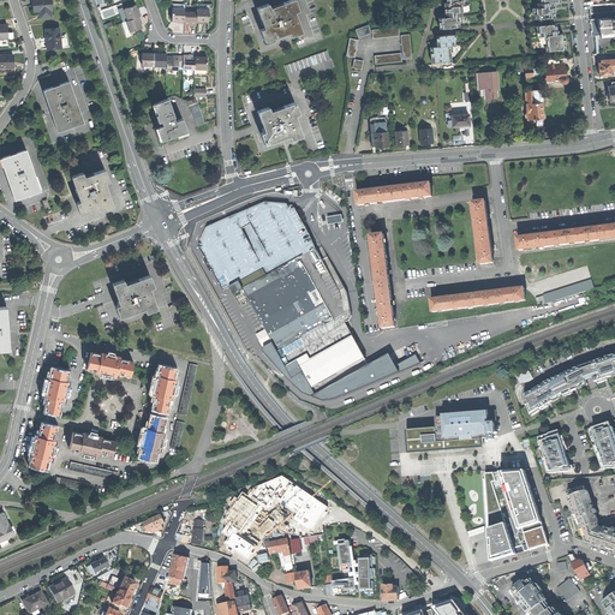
[(33,0),(34,6),(34,12),(40,12),(41,18),(52,18),(52,11),(53,11),(52,0),(33,0)]
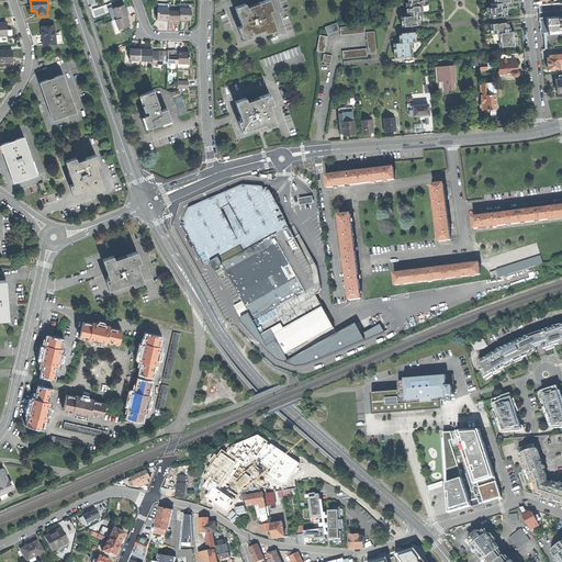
[(238,27),(242,38),(253,34),(251,32),(263,29),(266,34),(277,30),(272,20),(270,21),(268,12),(273,10),(269,0),(267,0),(259,3),(260,6),(247,10),(246,4),(235,8),(238,18),(240,18),(242,22),(243,25),(238,27)]
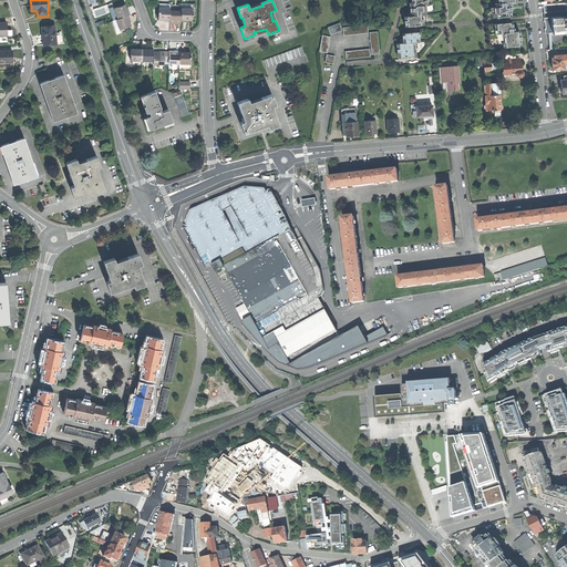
[(405,18),(405,27),(423,26),(422,16),(425,16),(425,11),(429,11),(428,1),(430,1),(430,0),(412,0),(412,3),(410,3),(411,8),(411,12),(409,13),(409,17),(405,18)]
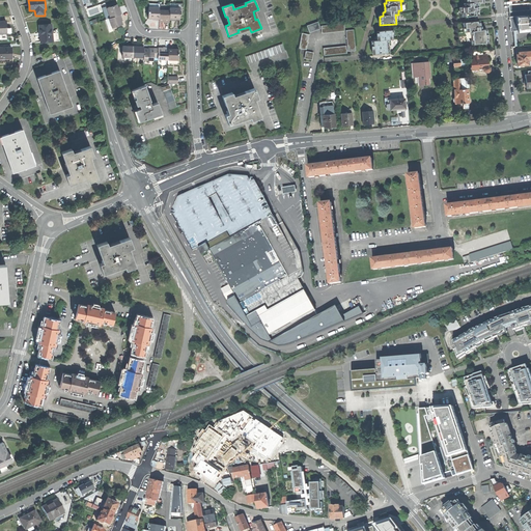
[(467,0),(468,3),(464,3),(465,7),(462,7),(463,17),(479,16),(478,6),(481,6),(480,3),(480,2),(484,1),(483,0),(467,0)]
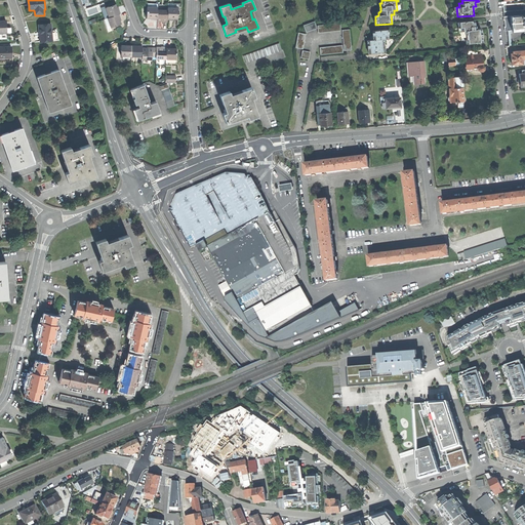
[(524,2),(502,4),(503,11),(524,9),(524,2)]
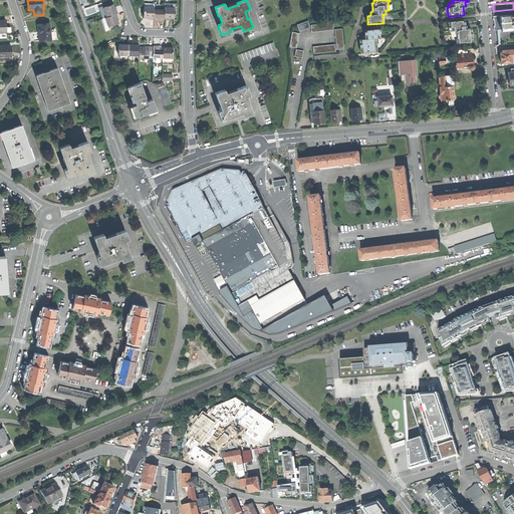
[(103,8),(106,17),(116,14),(117,13),(116,8),(114,9),(113,7),(112,4),(103,8)]
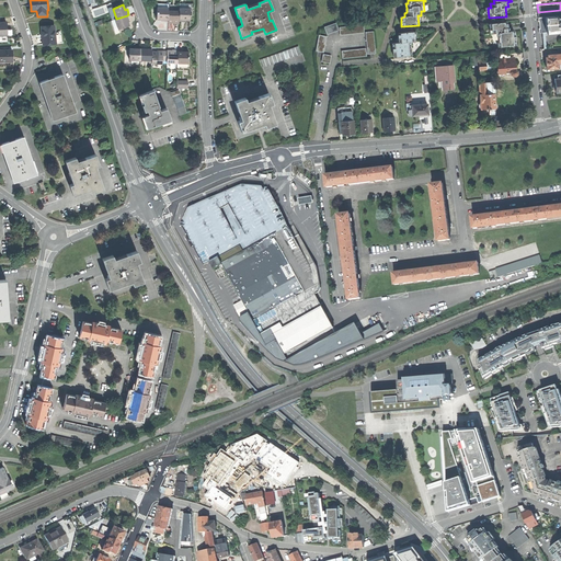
[(94,18),(106,13),(104,6),(92,10),(94,18)]
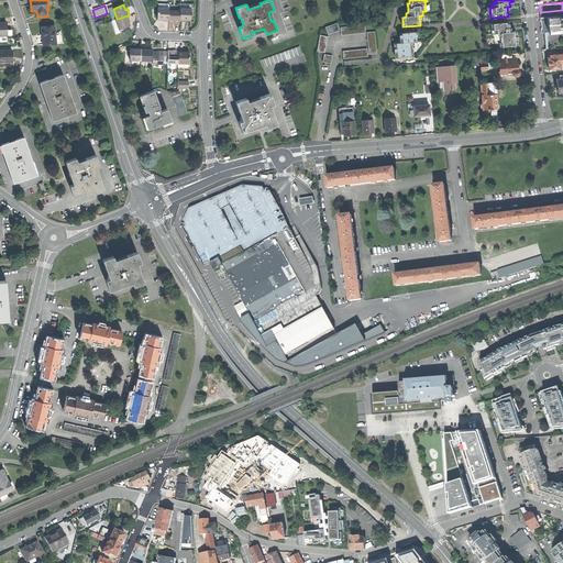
[(169,8),(158,8),(157,20),(161,20),(163,20),(163,21),(168,21),(169,11),(169,8)]
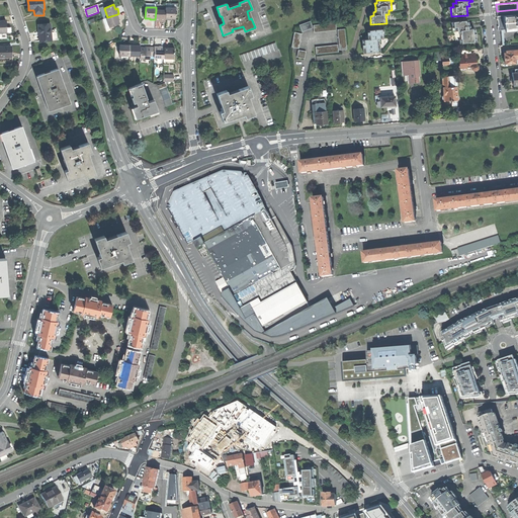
[(166,7),(166,10),(165,19),(171,20),(171,18),(172,18),(175,19),(176,8),(166,7)]
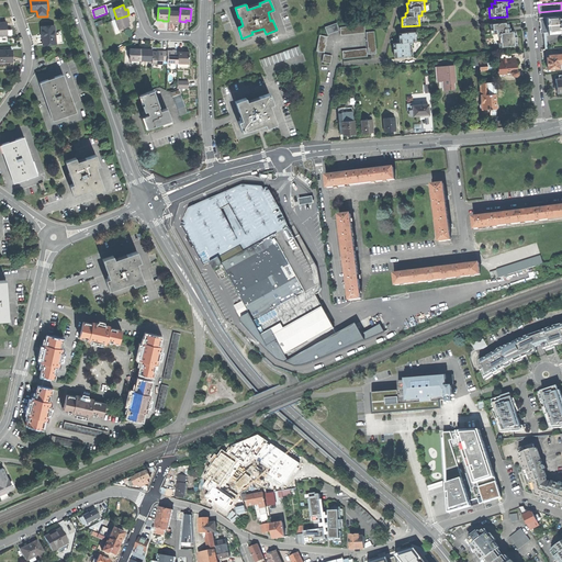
[(180,11),(169,11),(168,21),(168,22),(173,22),(173,24),(176,24),(179,24),(179,21),(180,11)]
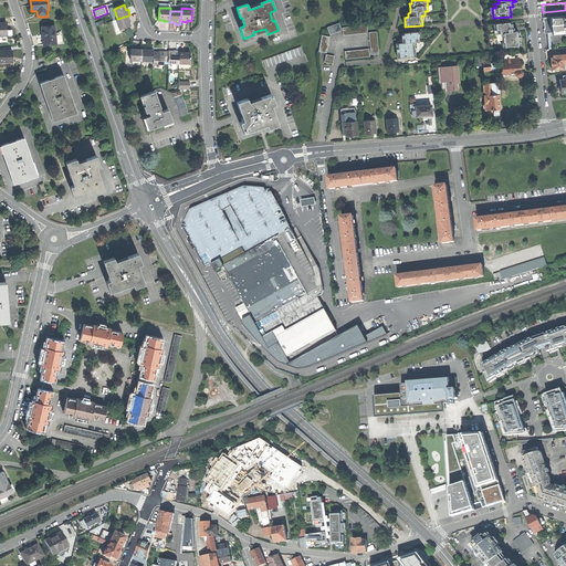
[(116,20),(119,30),(130,27),(129,24),(128,22),(130,21),(128,16),(117,19),(116,20)]
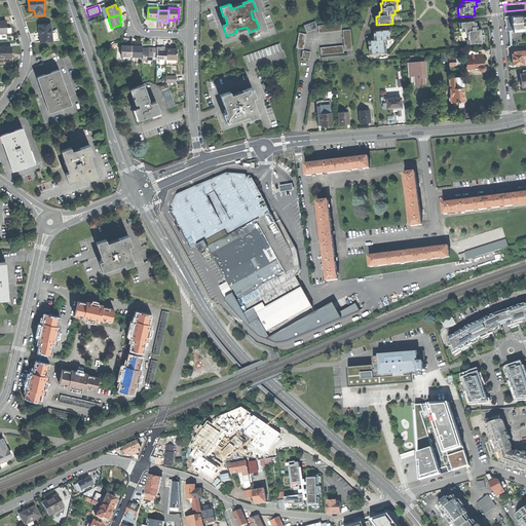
[(519,15),(512,15),(513,30),(523,29),(523,31),(525,30),(525,15),(525,16),(523,17),(522,17),(522,16),(519,16),(519,15)]
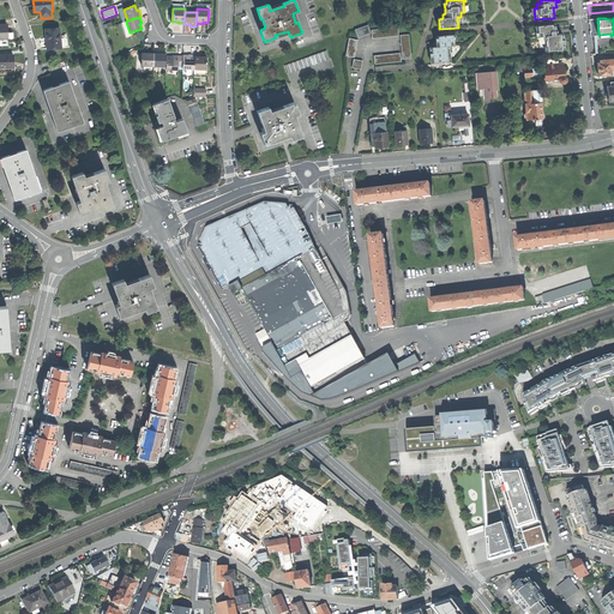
[(356,29),(359,37),(371,34),(368,25),(356,29)]
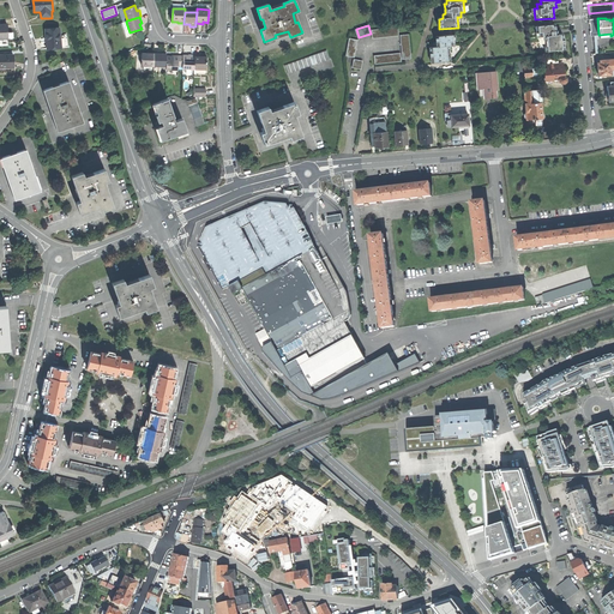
[(555,25),(536,26),(536,32),(540,32),(540,37),(545,36),(546,52),(564,49),(564,42),(563,35),(559,35),(559,30),(555,30),(555,25)]
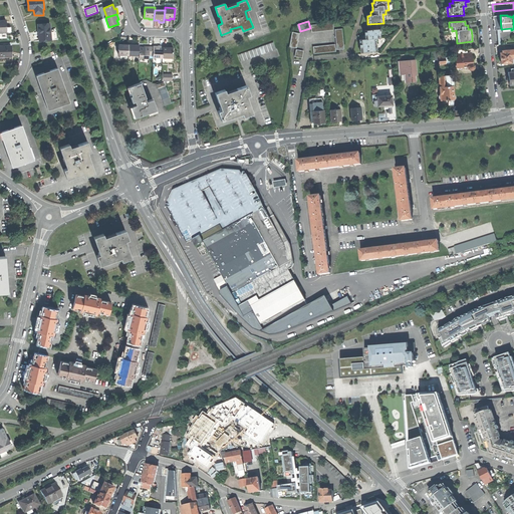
[(39,33),(40,41),(51,40),(51,32),(50,23),(39,24),(39,33)]
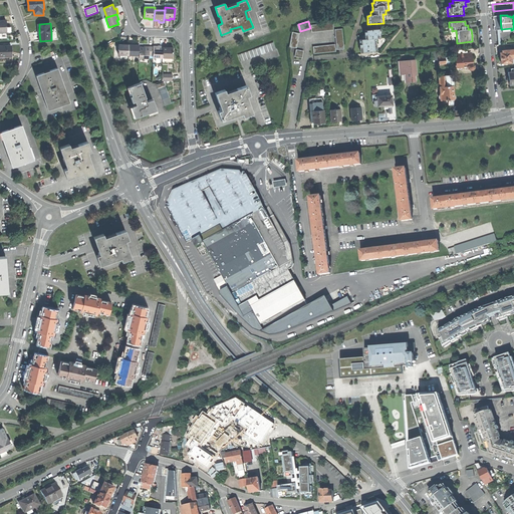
[(311,26),(312,32),(334,30),(333,23),(311,26)]
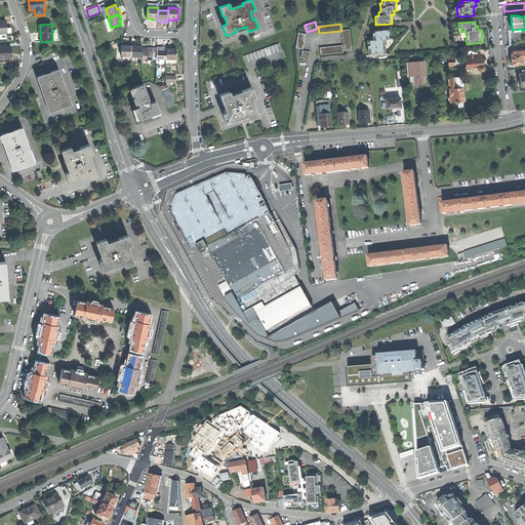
[(342,31),(345,51),(352,50),(350,30),(342,31)]
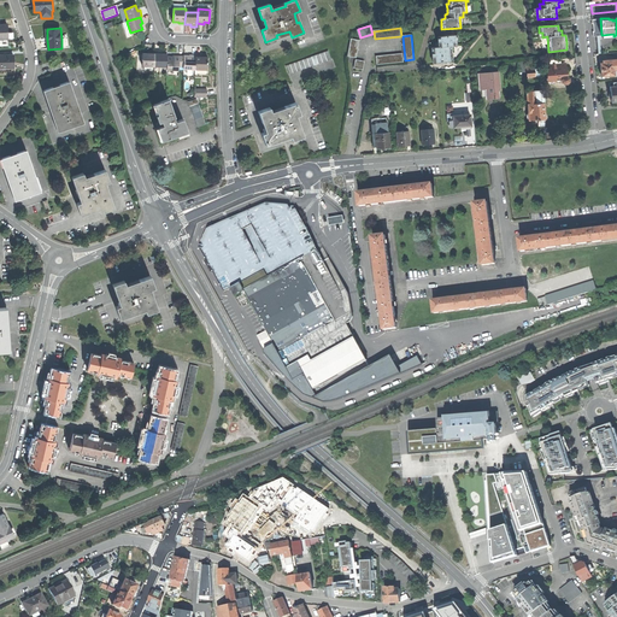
[(433,56),(433,63),(452,62),(451,47),(456,46),(454,42),(458,41),(457,35),(439,36),(439,42),(435,42),(436,47),(432,48),(433,56)]
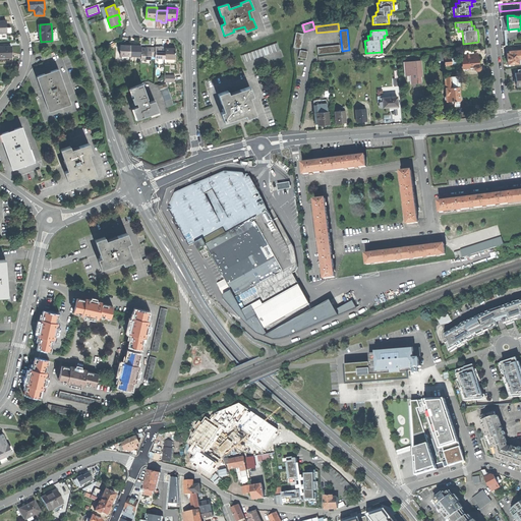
[(294,48),(300,49),(303,34),(297,33),(294,48)]
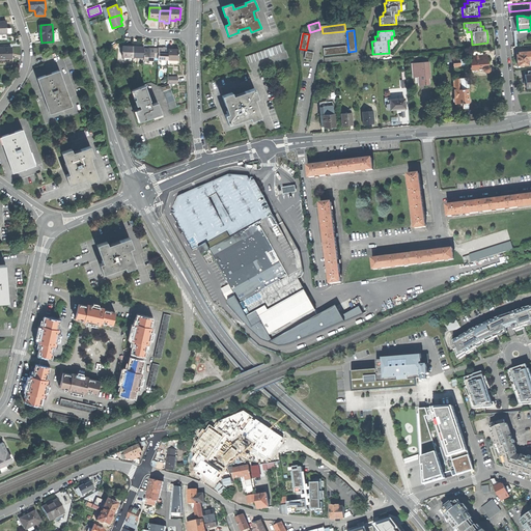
[(247,57),(249,64),(286,52),(283,44),(247,57)]
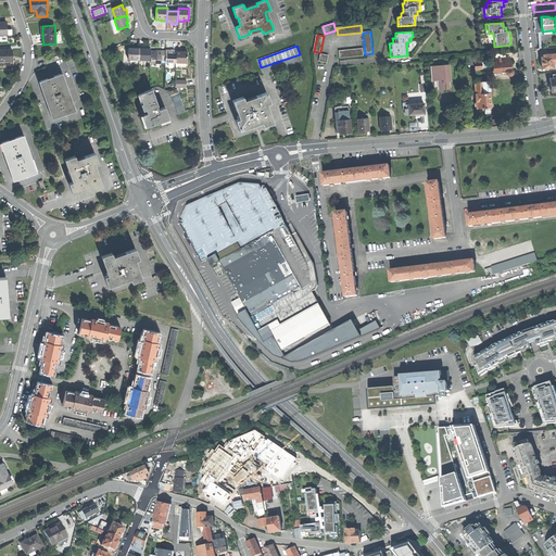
[(128,60),(139,60),(140,47),(135,47),(135,48),(133,48),(128,48),(128,60)]
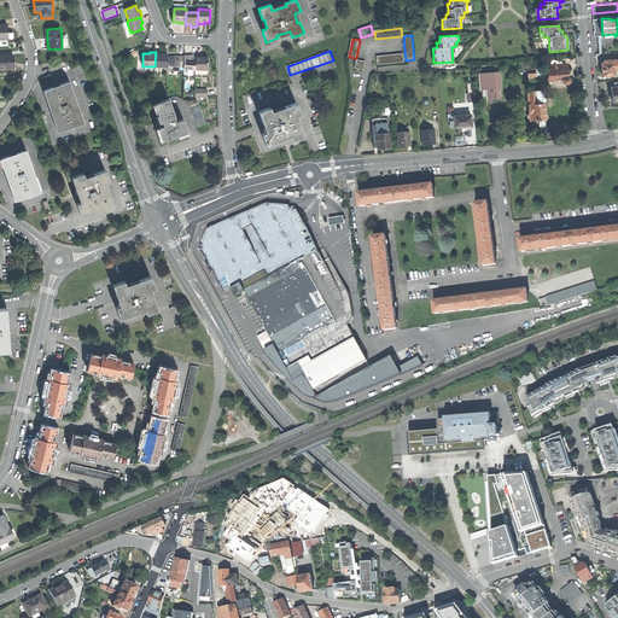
[(155,66),(167,66),(168,57),(168,54),(164,54),(162,54),(162,52),(156,52),(155,66)]
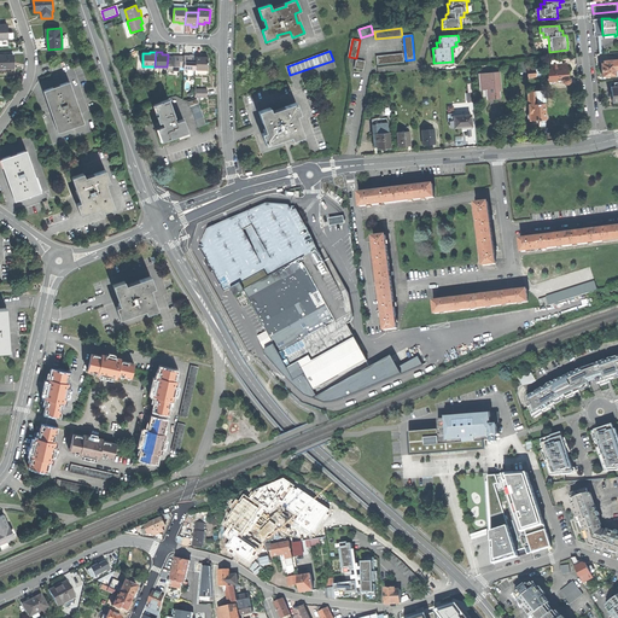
[(0,68),(15,68),(15,62),(15,56),(9,56),(9,53),(0,53),(0,56),(0,68)]
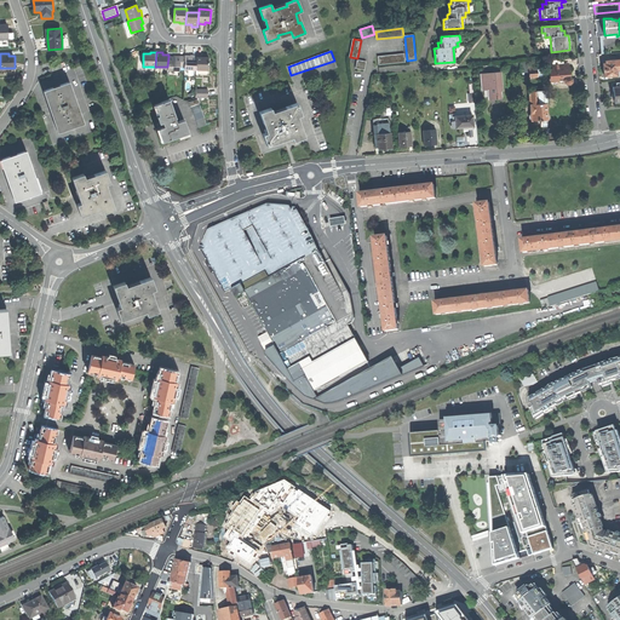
[(193,70),(196,70),(196,56),(190,55),(190,57),(188,57),(184,57),(184,68),(184,70),(188,70),(193,70)]
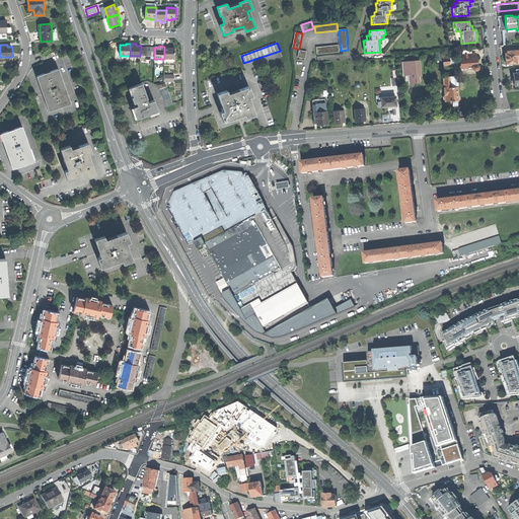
[(316,48),(316,55),(340,53),(339,46),(316,48)]
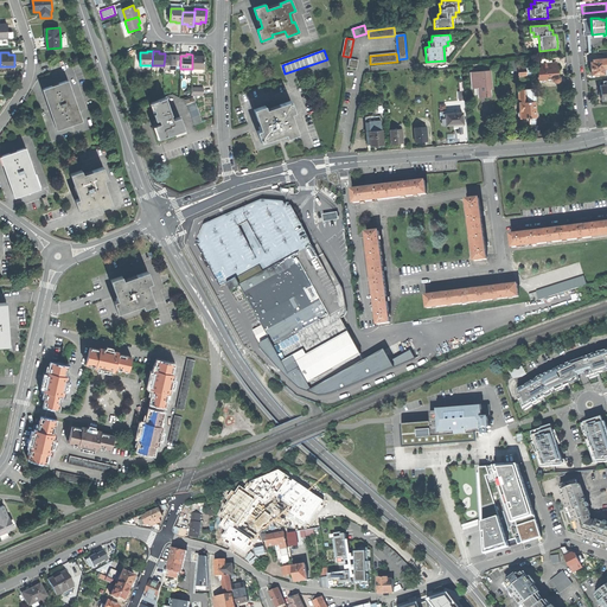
[(199,55),(192,55),(192,69),(193,69),(203,70),(204,70),(205,56),(202,56),(199,56),(199,55)]
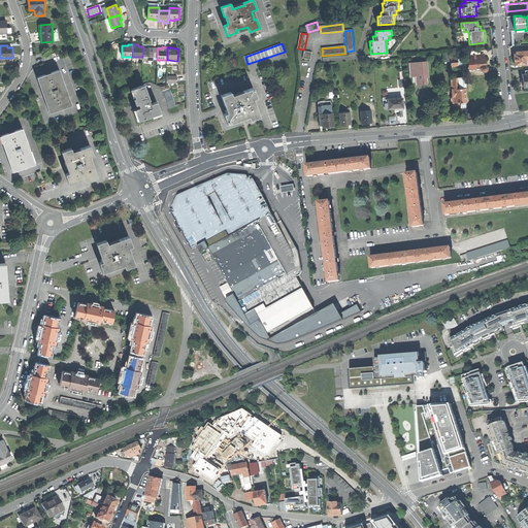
[(153,58),(157,58),(157,48),(152,48),(147,48),(143,48),(142,57),(142,60),(153,61),(153,58)]
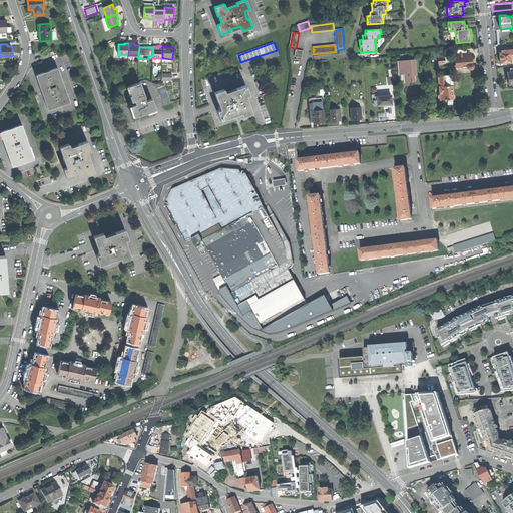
[(466,49),(457,50),(458,57),(456,58),(456,61),(456,64),(454,64),(455,69),(456,70),(461,70),(461,67),(467,66),(467,68),(468,69),(472,69),(471,67),(473,67),(472,64),(471,63),(471,60),(471,57),(467,57),(467,53),(466,49)]
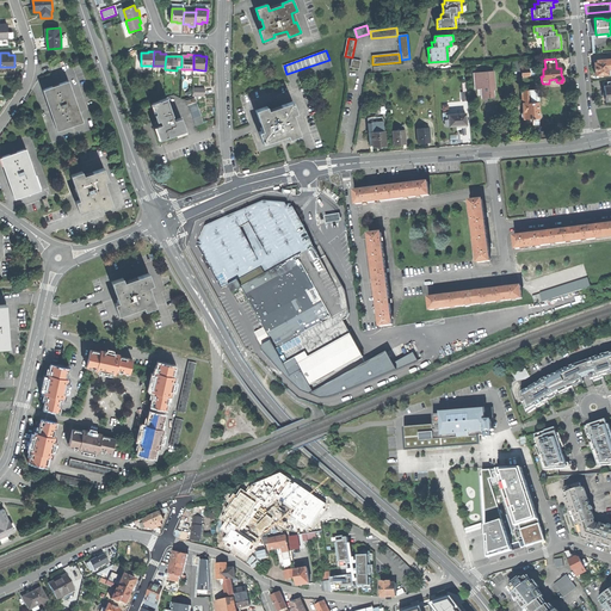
[(360,61),(352,60),(351,68),(359,69),(360,61)]
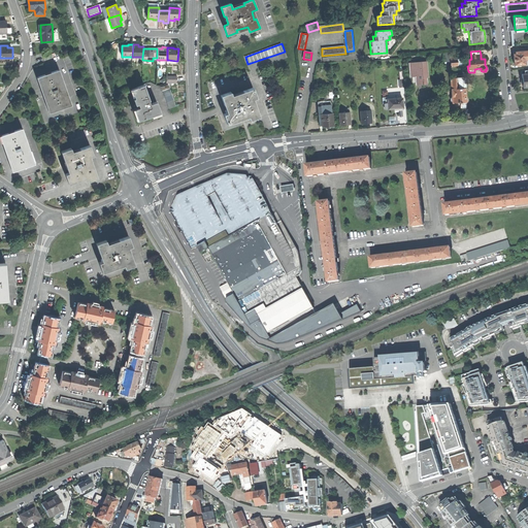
[(515,60),(515,64),(526,63),(525,56),(525,53),(521,53),(517,53),(514,54),(515,60)]
